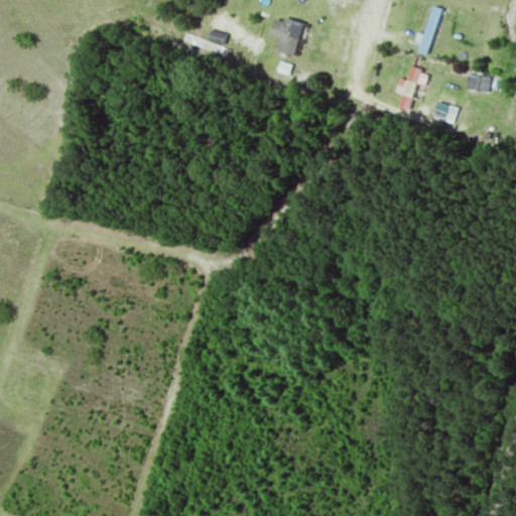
[(423,36),(415,34),(413,42),(420,44),(417,54),(428,57),(442,11),(431,8),(423,36)]
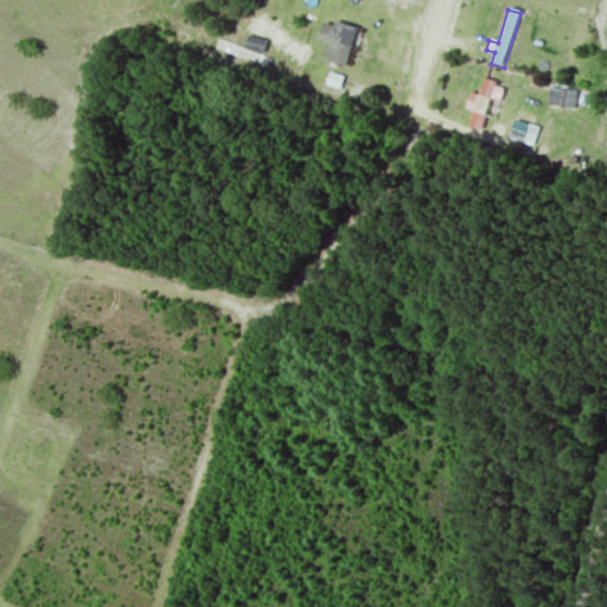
[(357,30),(321,20),(315,44),(326,48),(323,63),(345,70),(357,30)]
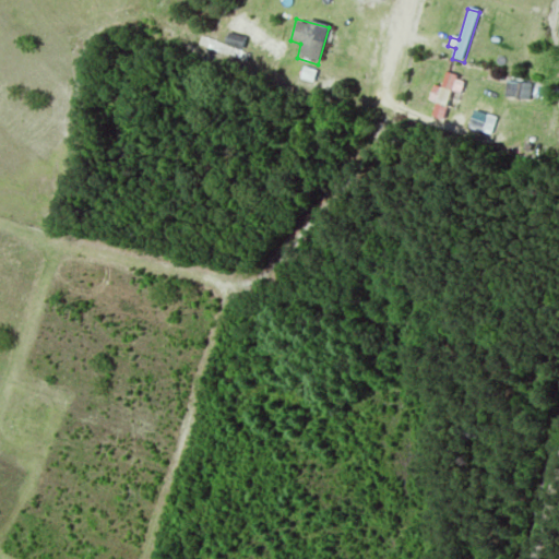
[(431,119),(444,122),(456,78),(443,74),(431,119)]
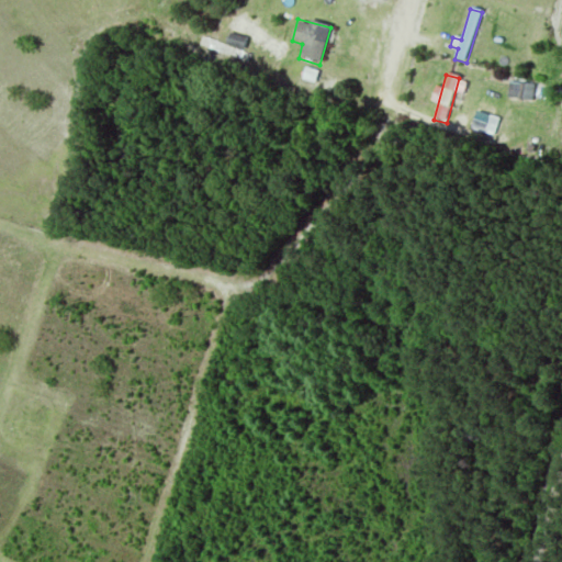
[(534,100),(532,83),(506,86),(508,102),(534,100)]
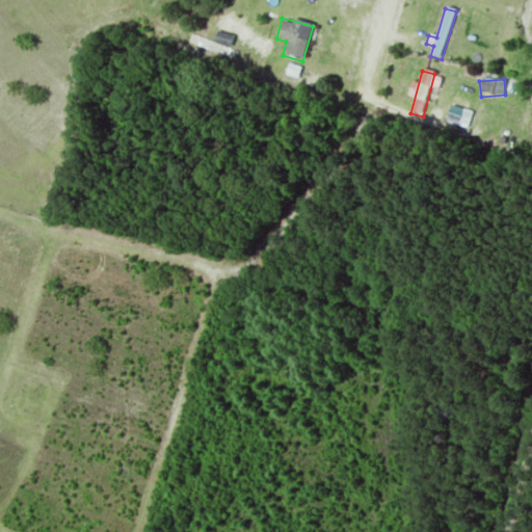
[(467,105),(453,100),(446,118),(459,124),(467,105)]
